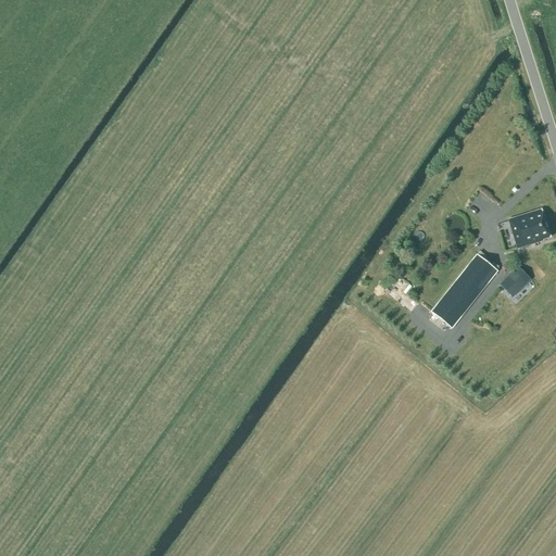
[(541,241),(541,240),(548,237),(540,211),(508,222),(515,240),(516,240),(518,248),(541,241)]
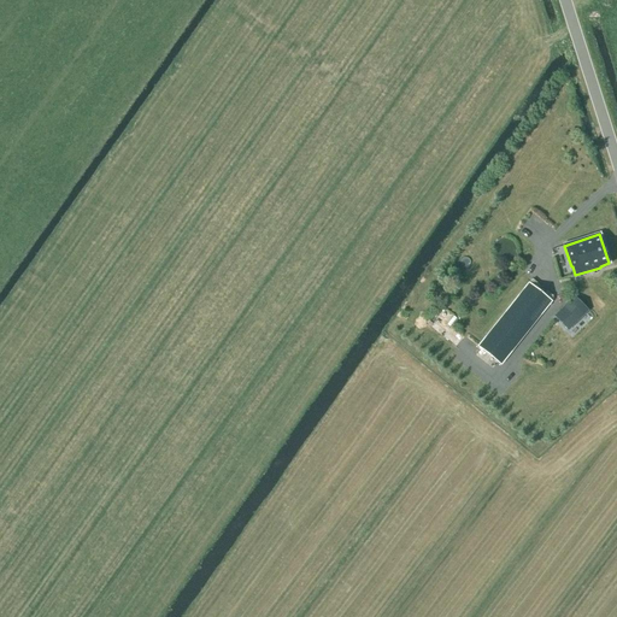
[(504,263),(509,262),(512,259),(515,256),(516,251),(516,247),(513,244),(510,241),(505,240),(501,241),(498,242),(495,246),(494,250),(494,254),(495,258),(499,260),(504,263)]
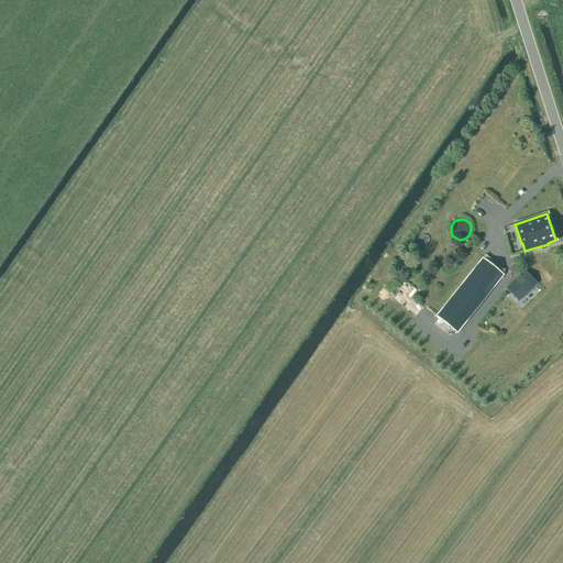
[(456,333),(503,275),(483,258),(435,317),(456,333)]
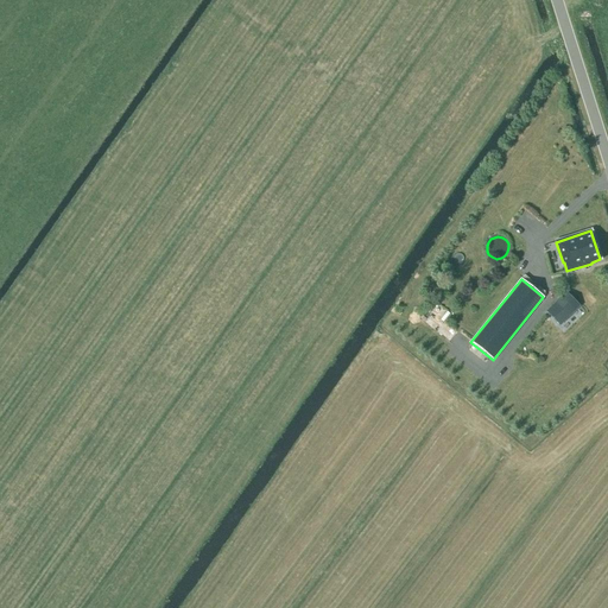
[(587,310),(597,301),(581,283),(571,292),(587,310)]
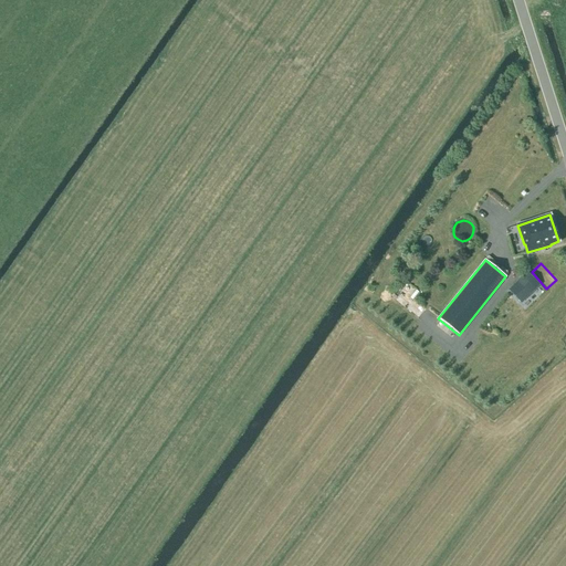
[(520,304),(540,285),(527,272),(507,292),(520,304)]
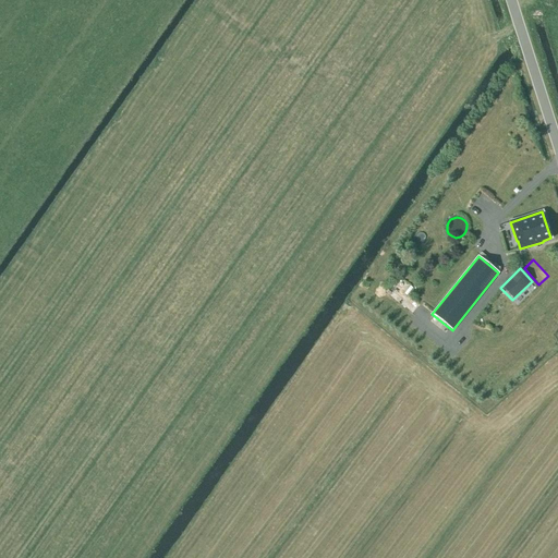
All buildings are outlined.
